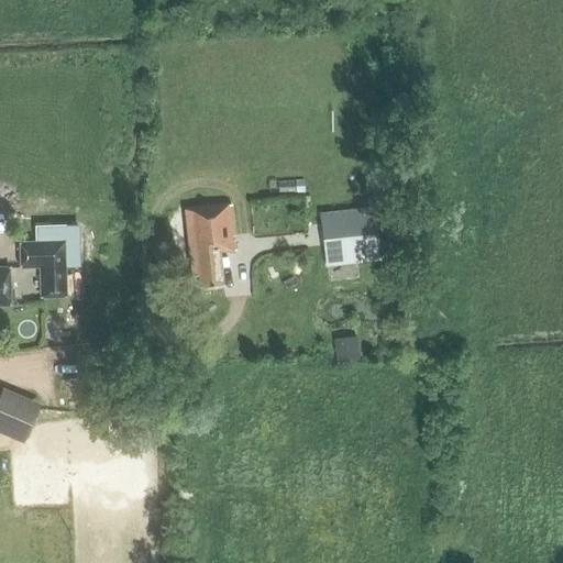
[(236,251),(231,205),(184,210),(191,277),(198,276),(199,290),(222,288),(218,253),(236,251)]
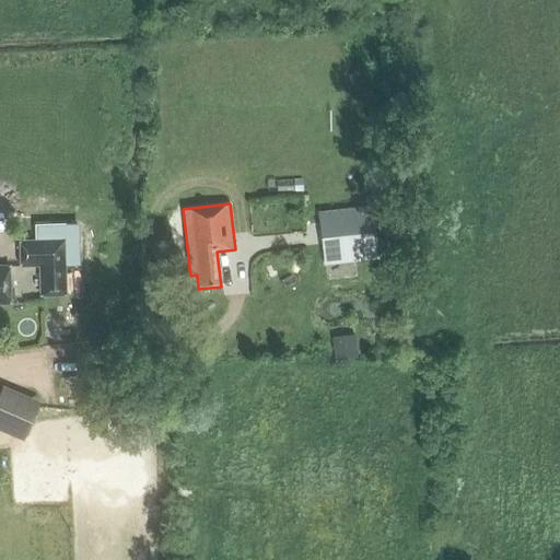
[(376,259),(371,207),(319,211),(326,271),(341,270),(340,263),(376,259)]
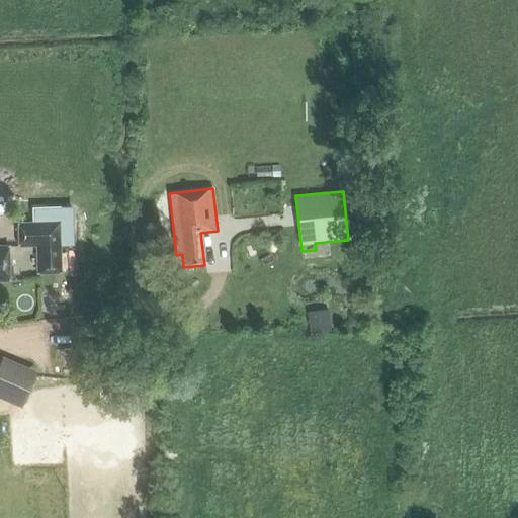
[(62,271),(61,241),(60,222),(17,223),(17,247),(35,246),(36,274),(60,274),(60,271),(62,271)]
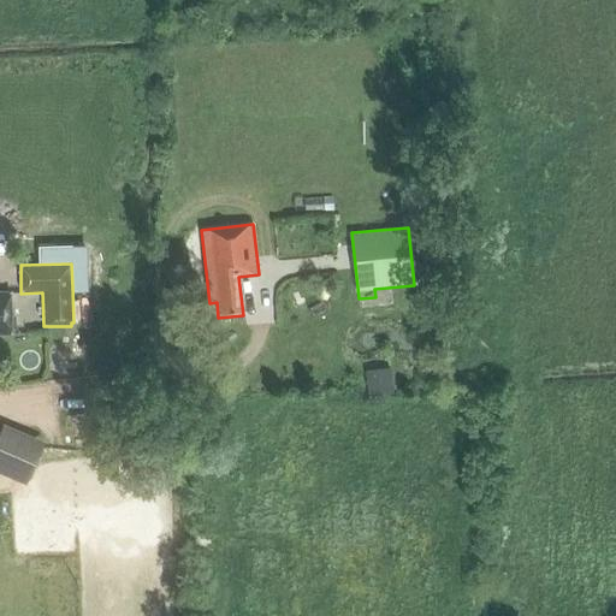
[(0,335),(11,335),(10,294),(0,294),(0,335)]
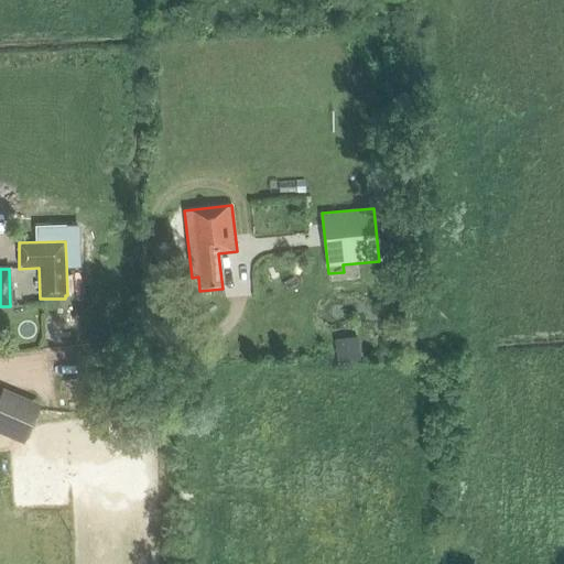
[(334,339),(336,365),(359,361),(357,336),(334,339)]
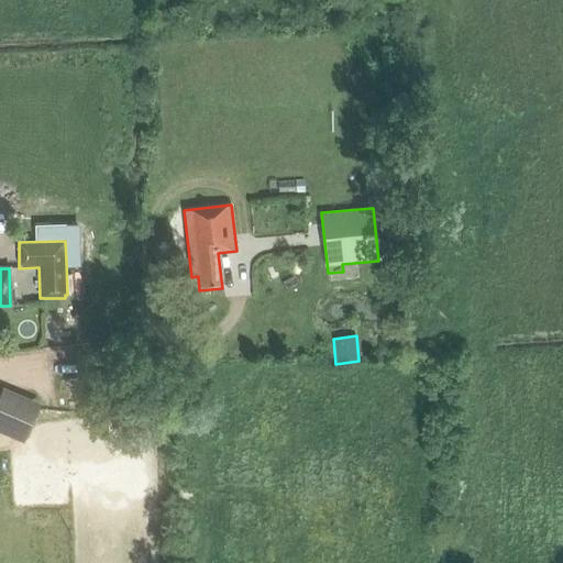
[(0,428),(24,440),(37,409),(7,396),(4,401),(0,399),(0,428)]
